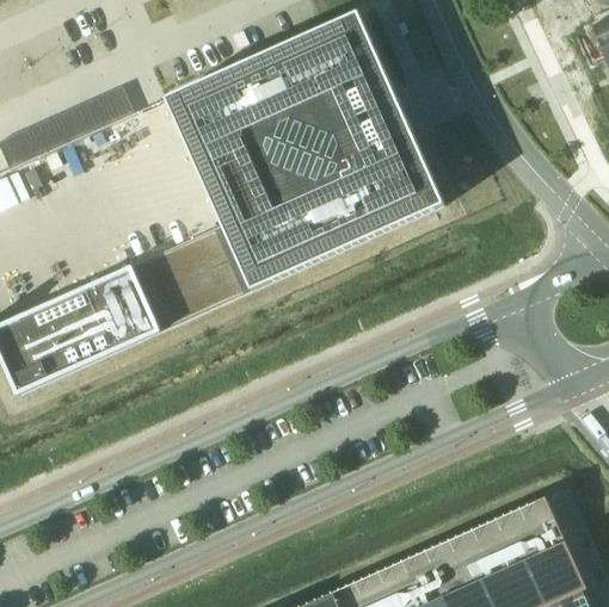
[(166,98),(252,290),(443,204),(357,12),(166,98)]
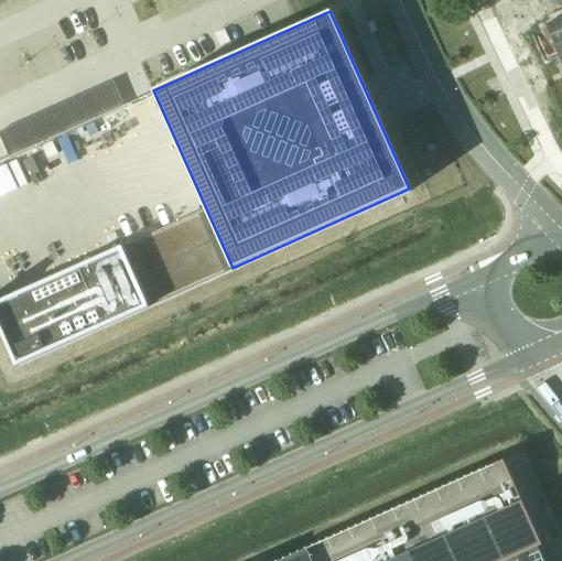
[(561,13),(542,22),(561,65),(561,13)]
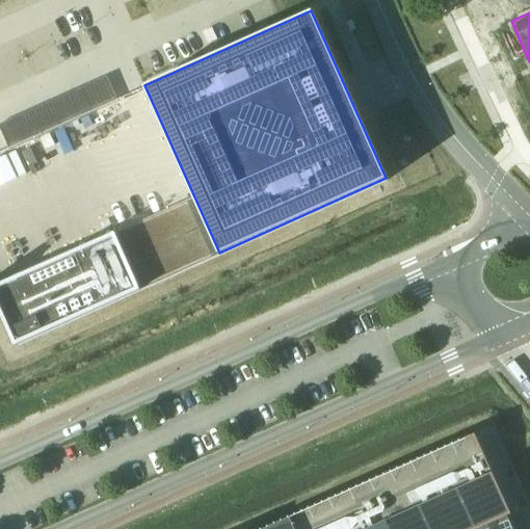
[(105,73),(0,118),(0,130),(7,147),(115,98),(105,73)]
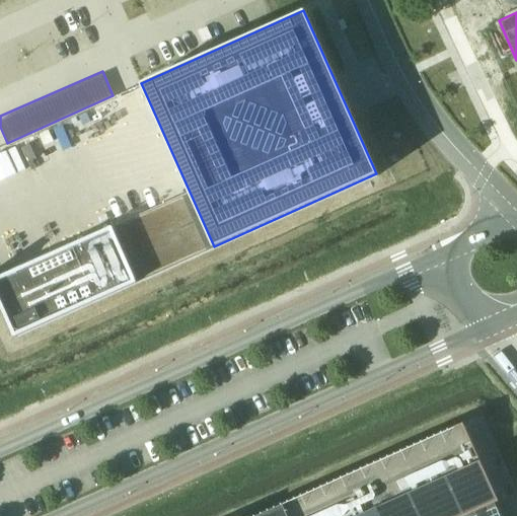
[(111,225),(0,274),(0,305),(13,335),(14,335),(135,281),(135,280),(112,225),(111,225)]
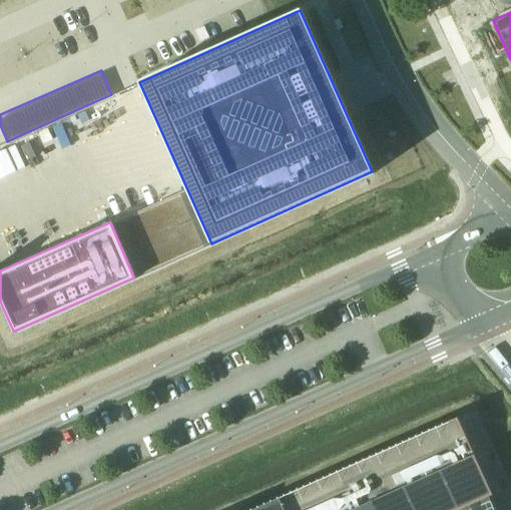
[(494,509),(487,495),(491,493),(465,436),(457,417),(247,509),(494,509)]
